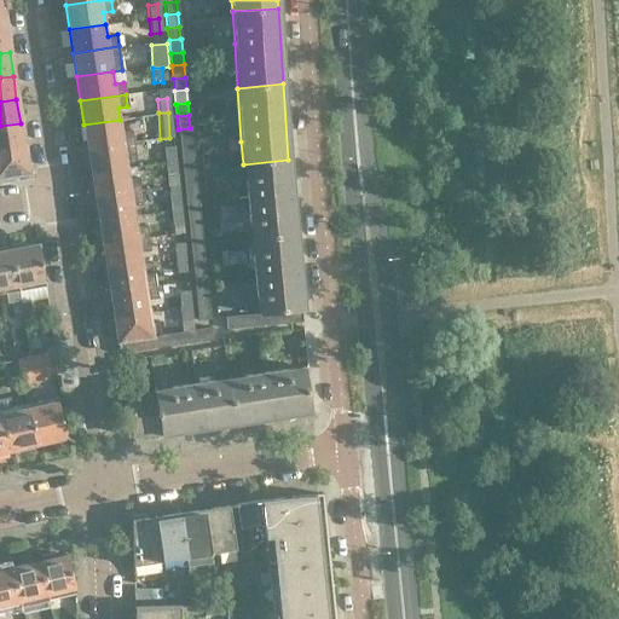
[(120,120),(84,125),(87,148),(133,142),(132,131),(122,132),(120,120)]
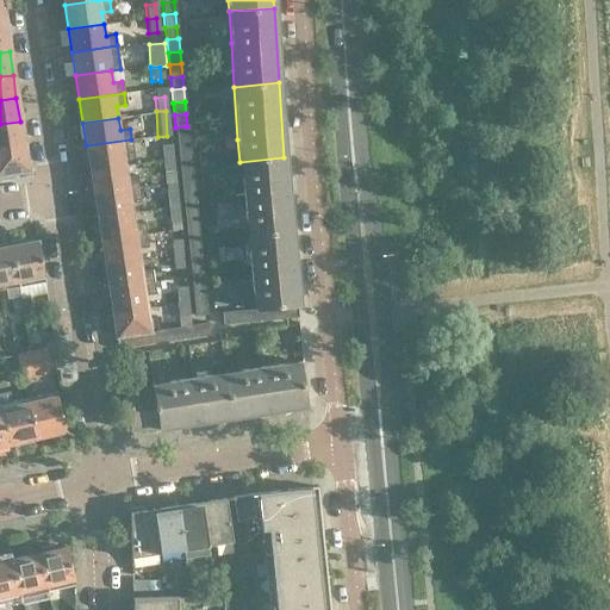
[(20,122),(0,124),(0,148),(23,145),(20,122)]
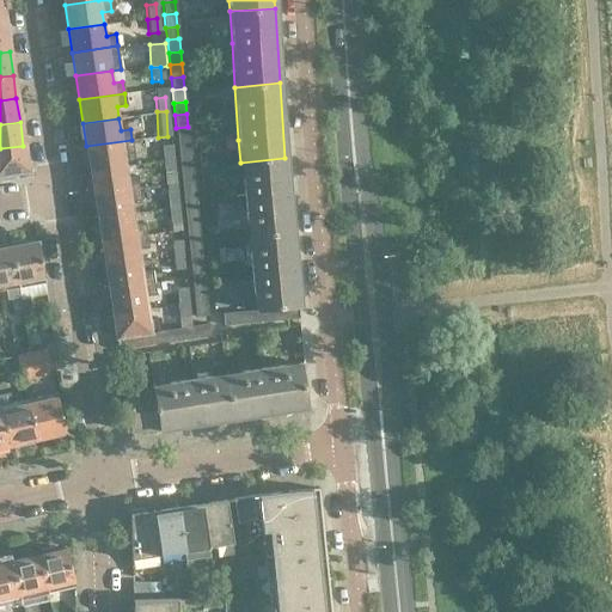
[(176,128),(177,140),(189,139),(188,127),(176,128)]
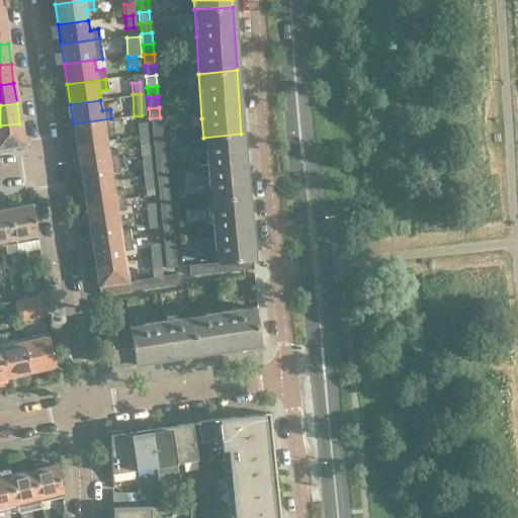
[(150,118),(151,130),(161,128),(160,117),(150,118)]
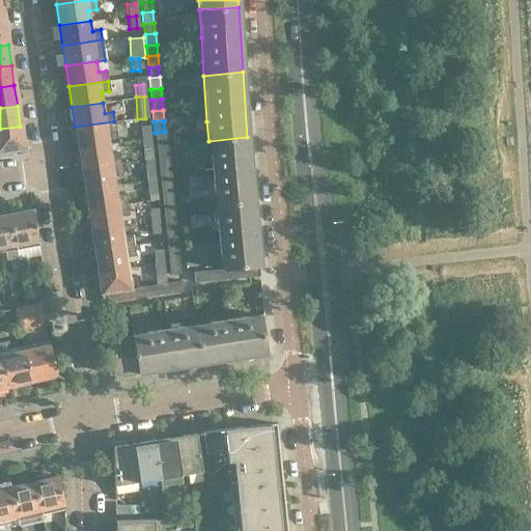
[(114,121),(75,127),(78,147),(109,143),(108,134),(115,133),(114,121)]
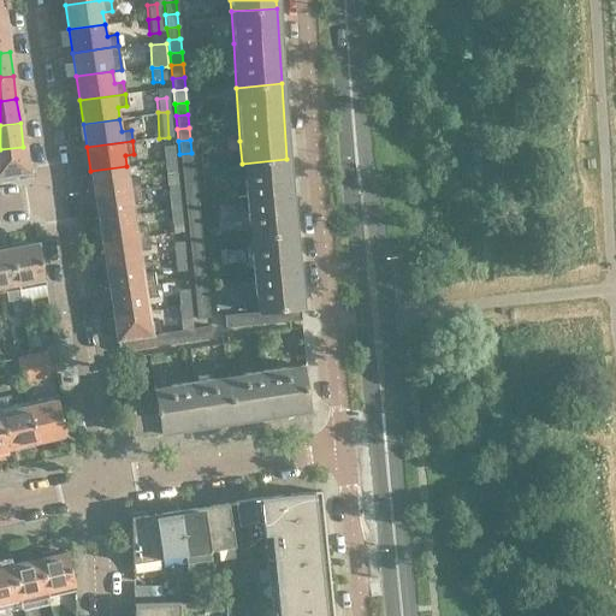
[(171,146),(161,147),(163,161),(172,160),(171,146)]
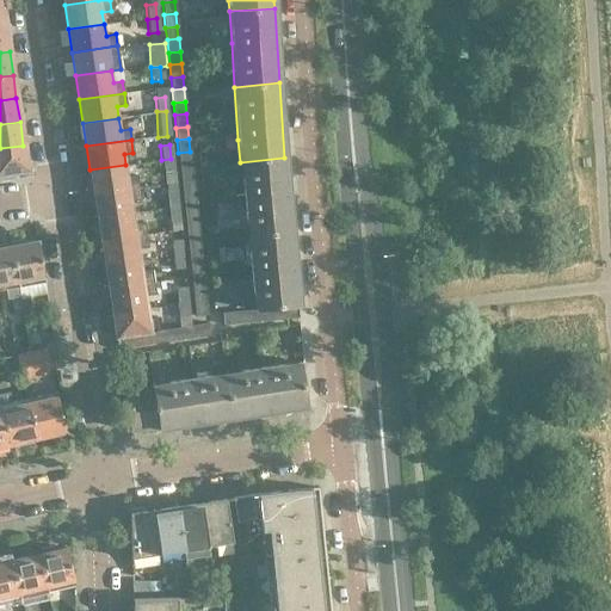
[(23,146),(0,148),(0,173),(28,170),(23,146)]
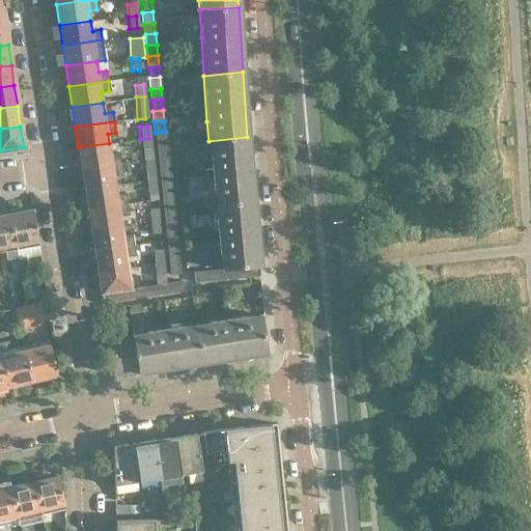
[(155,133),(156,143),(167,142),(165,132),(155,133)]
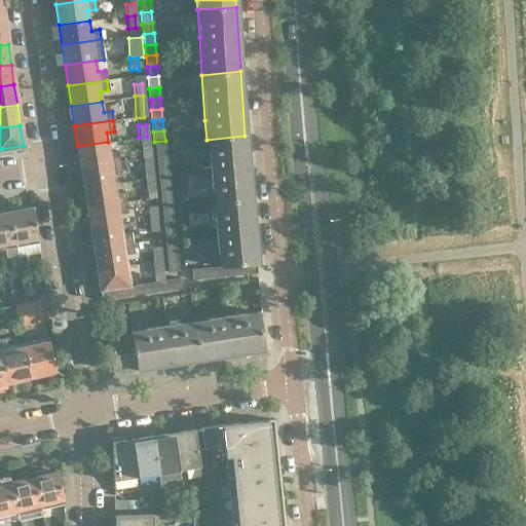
[(245,136),(207,140),(211,192),(212,202),(251,198),(245,136)]
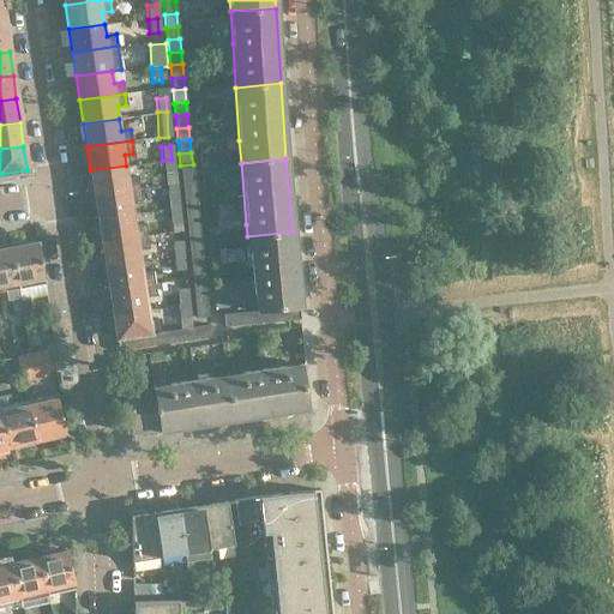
[(172,160),(162,161),(164,186),(174,185),(172,160)]
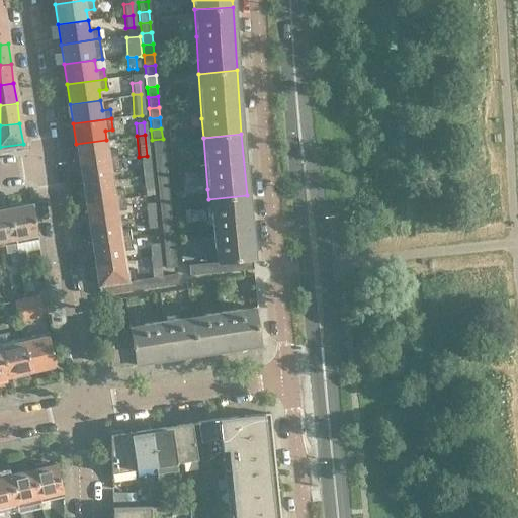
[(152,140),(154,151),(164,150),(163,139),(152,140)]
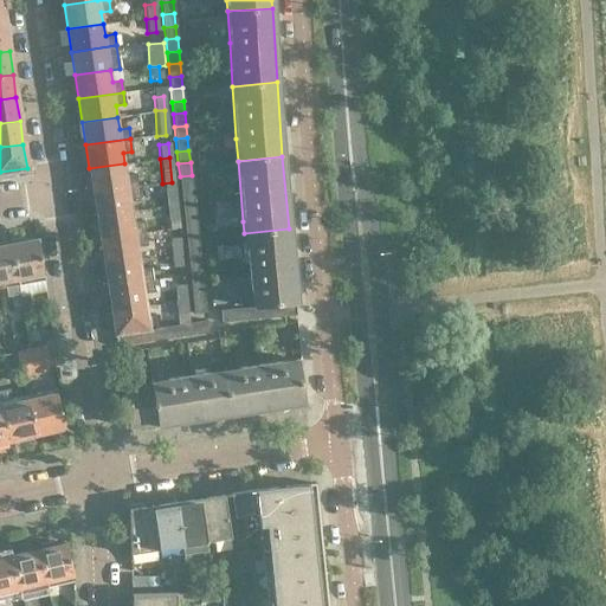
[(124,163),(89,168),(92,192),(137,185),(135,174),(127,175),(124,163)]
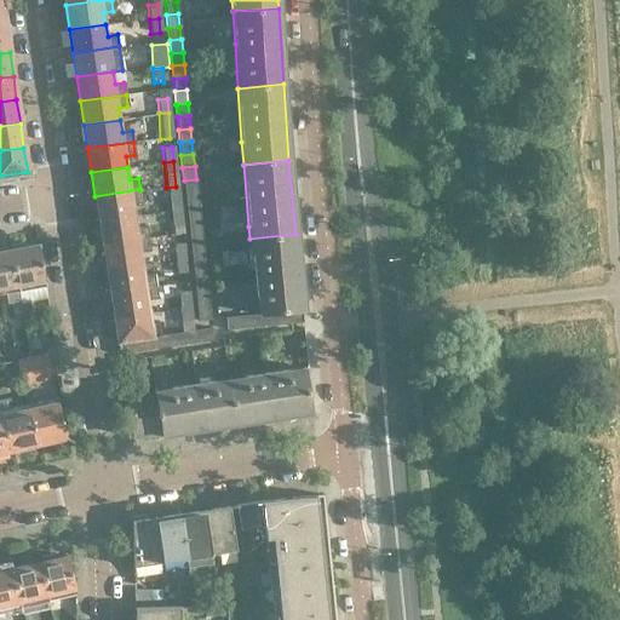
[(184,181),(185,193),(197,191),(196,179),(184,181)]
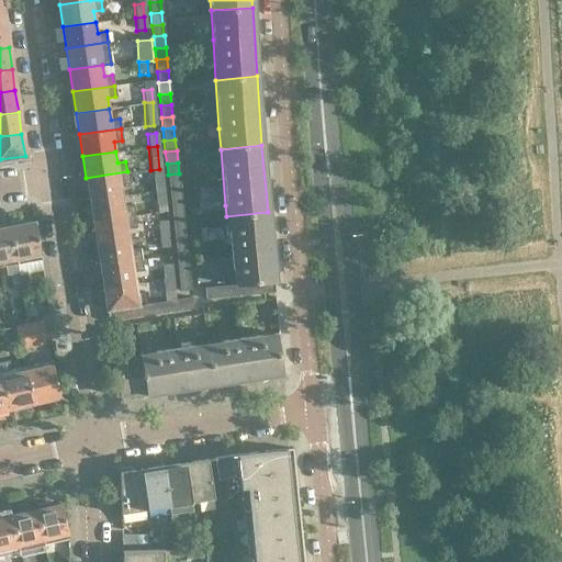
[(127,171),(86,178),(90,199),(122,194),(121,184),(128,183),(127,171)]
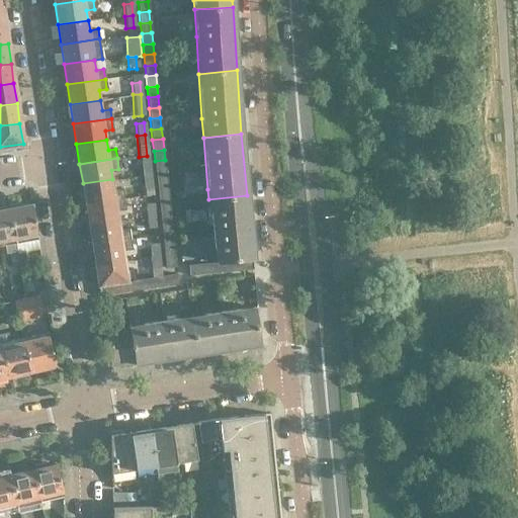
[(155,161),(156,172),(166,171),(165,160),(155,161)]
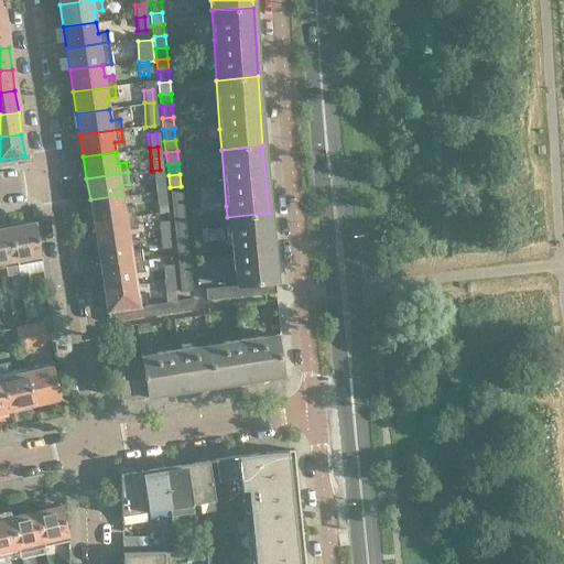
[(161,176),(152,177),(153,191),(162,190),(161,176)]
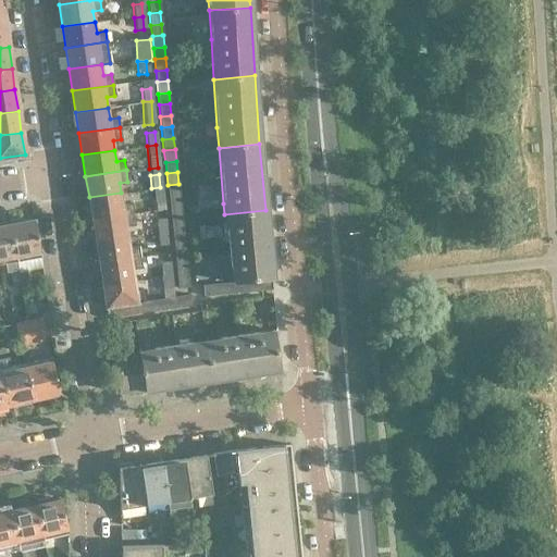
[(168,185),(169,196),(180,195),(178,184),(168,185)]
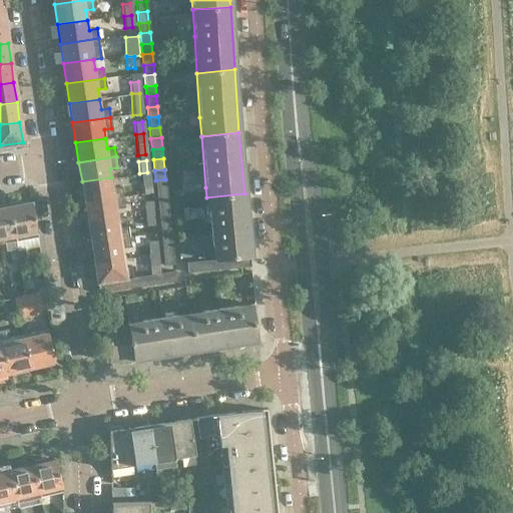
[(147,172),(139,173),(140,184),(148,184),(147,172)]
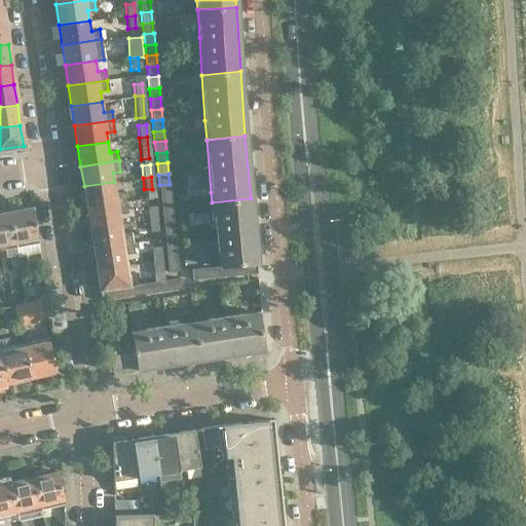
[(114,182),(84,186),(87,207),(125,200),(124,191),(116,193),(114,182)]
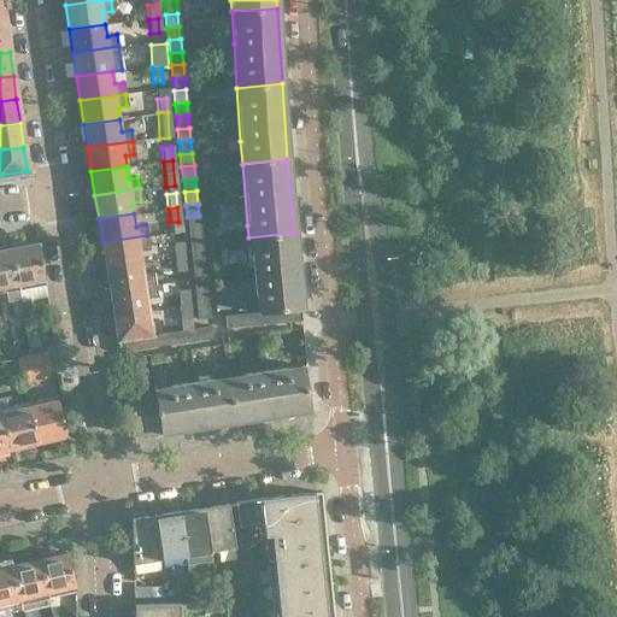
[(188,230),(200,229),(199,216),(187,217),(188,230)]
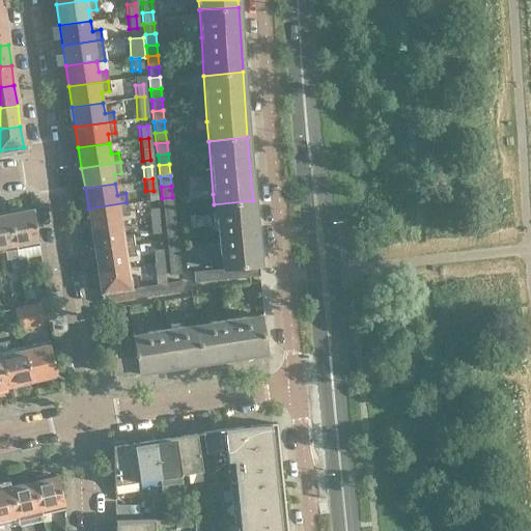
[(162,198),(163,208),(173,207),(172,197),(162,198)]
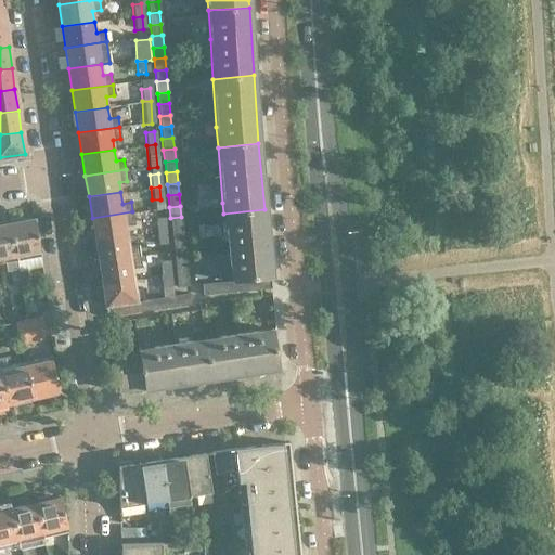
[(265,209),(223,214),(231,281),(235,281),(247,280),(258,279),(269,278),(271,276),(265,209)]
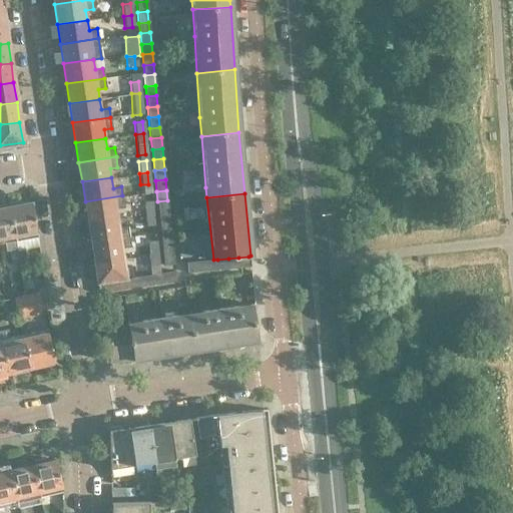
[(122,195),(85,201),(88,222),(117,217),(116,208),(124,206),(122,195)]
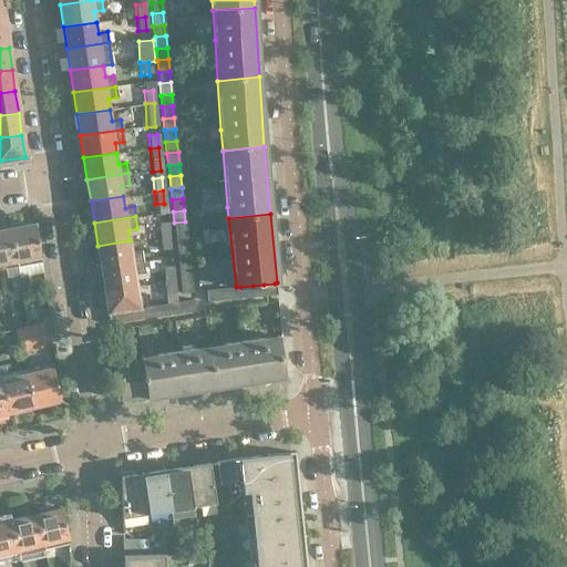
[(174,223),(175,235),(186,234),(185,222),(174,223)]
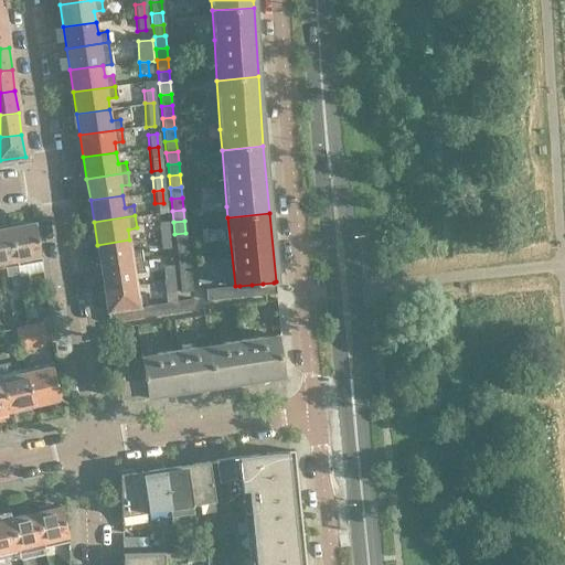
[(166,222),(157,222),(158,235),(167,235),(166,222)]
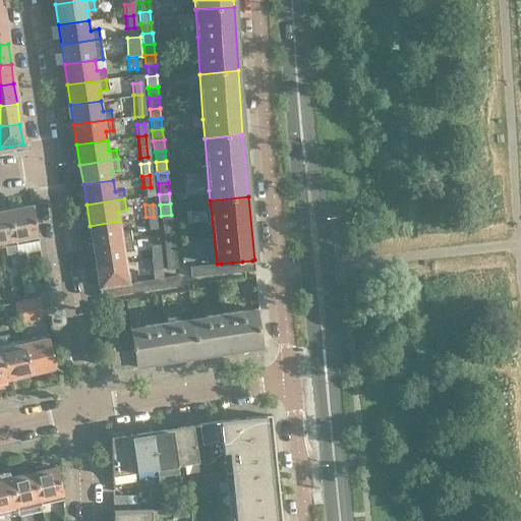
[(31,206),(8,210),(14,241),(16,253),(24,252),(39,249),(37,237),(31,206)]
